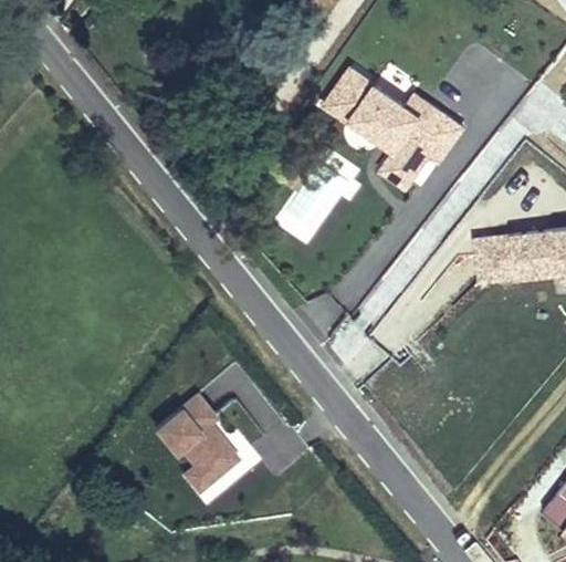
[(407,111),(353,72),(325,110),(380,149),(383,147),(396,157),(389,165),(413,184),(430,163),(439,169),(464,135),(416,99),(407,111)]
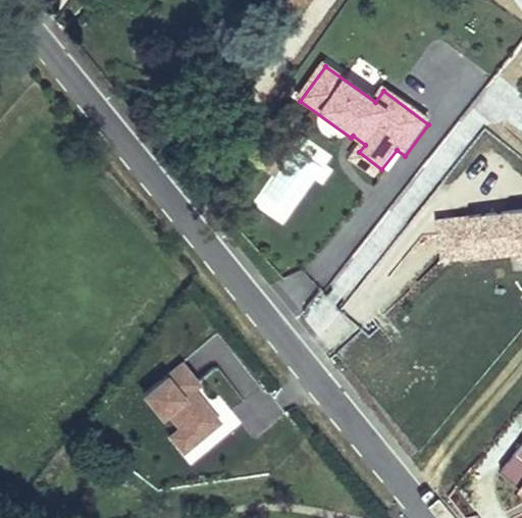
[(300,140),(255,208),(283,226),(328,158),(300,140)]
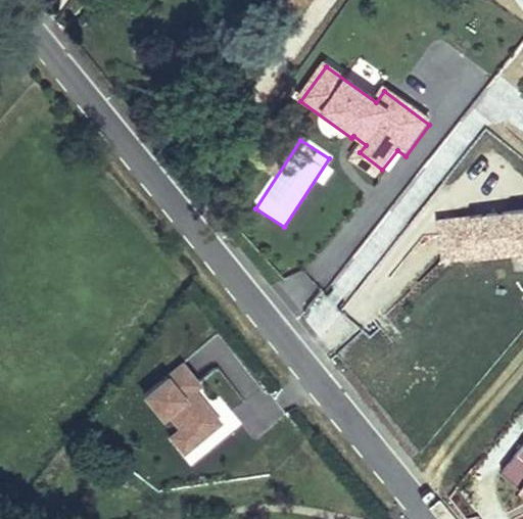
[(375,180),(382,170),(360,152),(351,163),(375,180)]
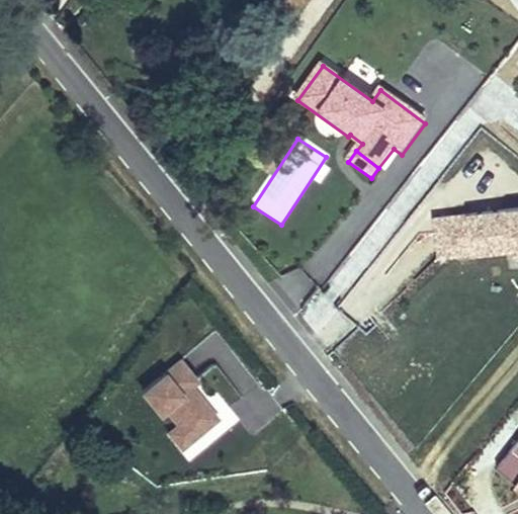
[(517,207),(444,210),(445,258),(513,256),(513,264),(517,263),(517,207)]
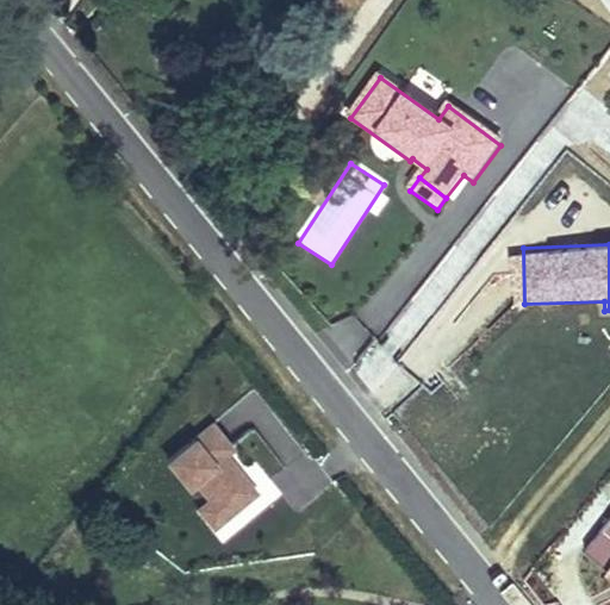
[(192,510),(211,534),(262,493),(209,425),(165,461),(199,504),(192,510)]
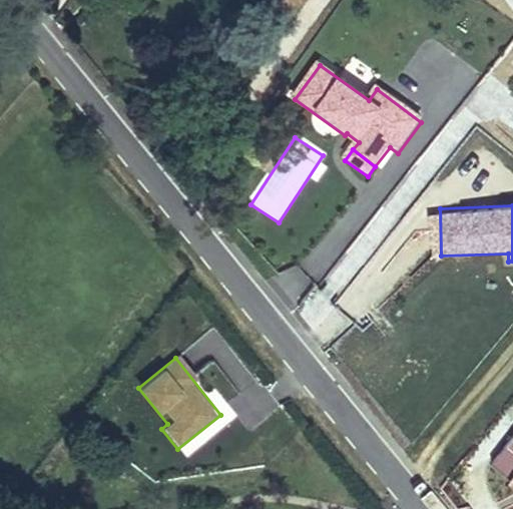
[(212,392),(204,399),(220,417),(180,451),(185,458),(233,417),(212,392)]
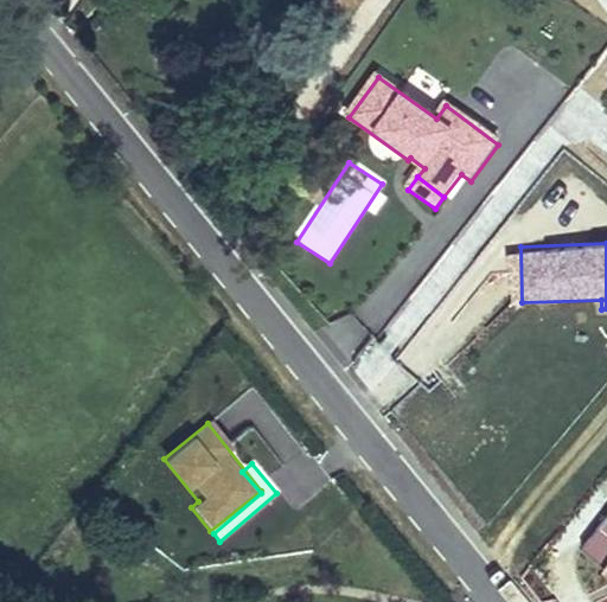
[(606,520),(582,551),(606,571),(606,520)]
